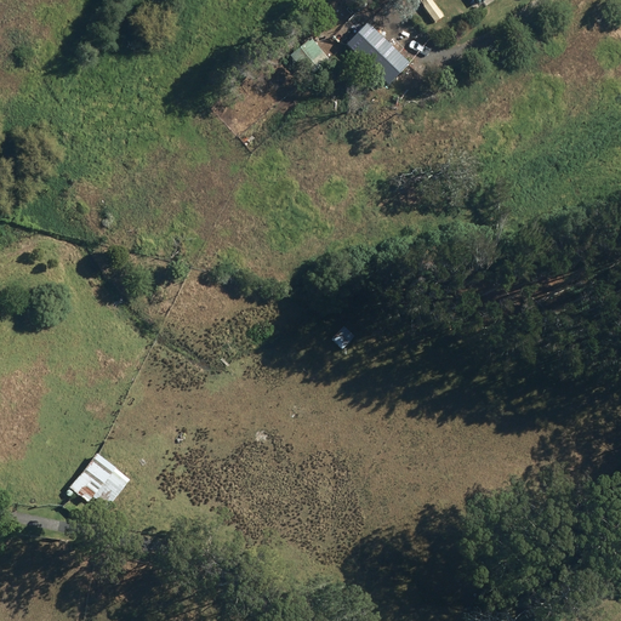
[(409,64),(366,24),(346,46),(387,86),(409,64)]
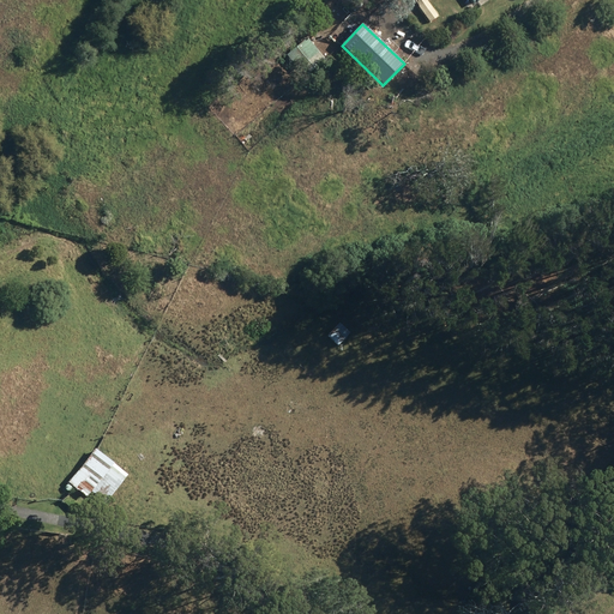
[(307,38),(287,56),(305,77),(325,60),(307,38)]
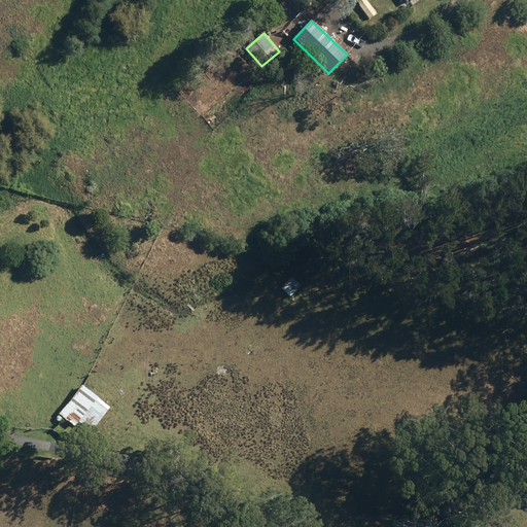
[(199,265),(199,279),(211,279),(211,265),(199,265)]
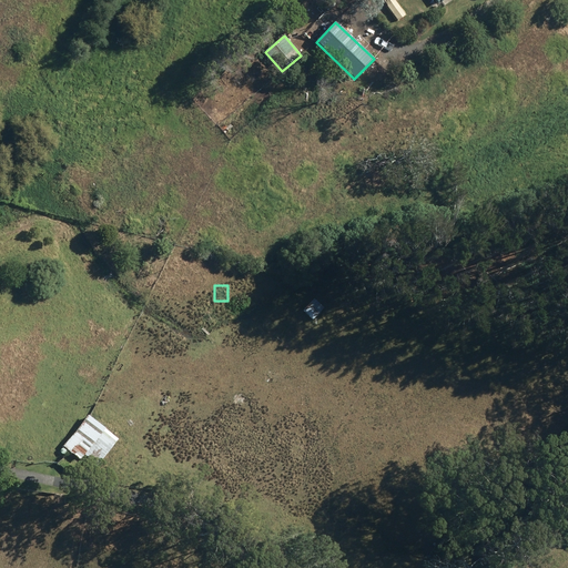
[(314,297),(302,310),(312,318),(324,306),(314,297)]
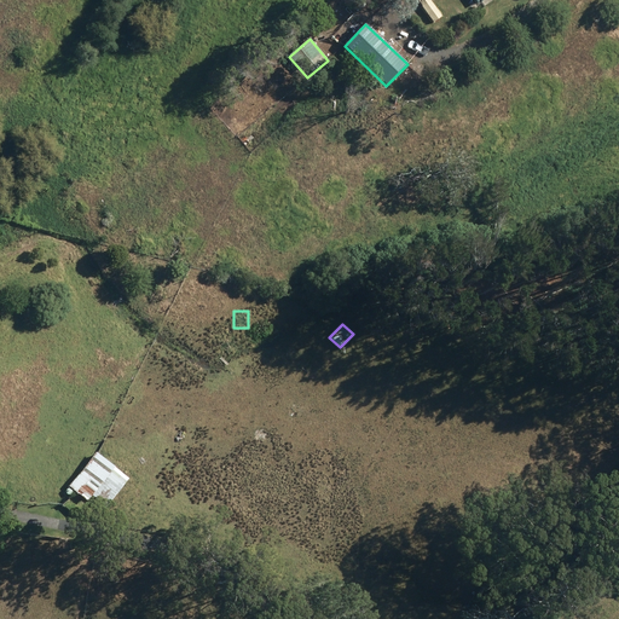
[(96,452),(69,485),(79,493),(90,480),(97,486),(114,467),(96,452)]
